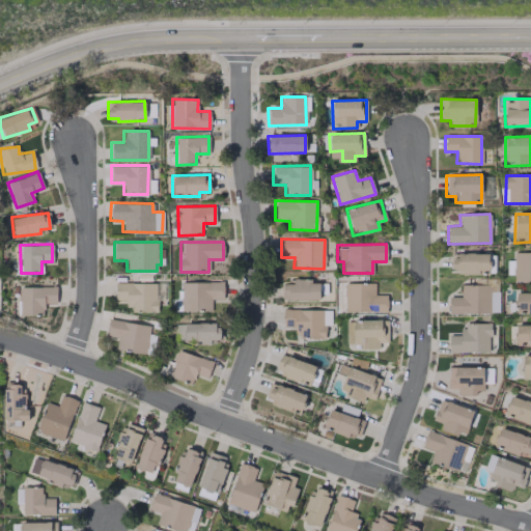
[(513,281),(530,280),(530,251),(512,252),(513,281)]
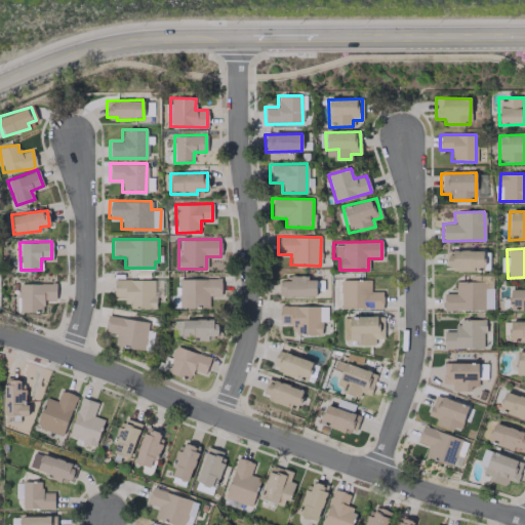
[(483,251),(446,250),(446,267),(455,267),(455,271),(473,271),(473,268),(482,268),(483,251)]
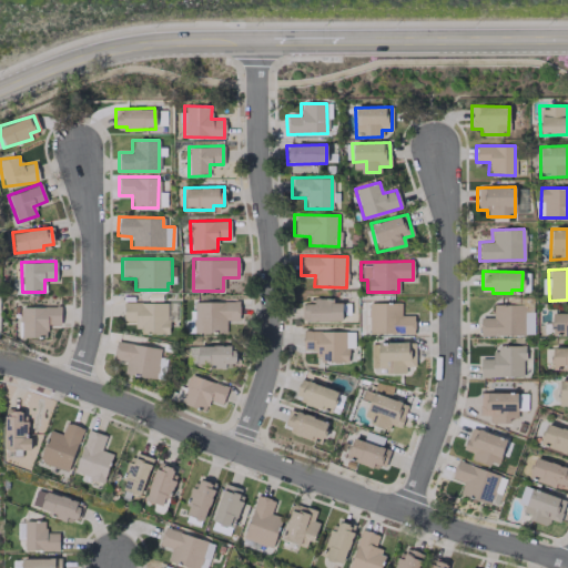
[(342,320),(341,302),(331,303),(330,298),(301,300),(302,322),(342,320)]
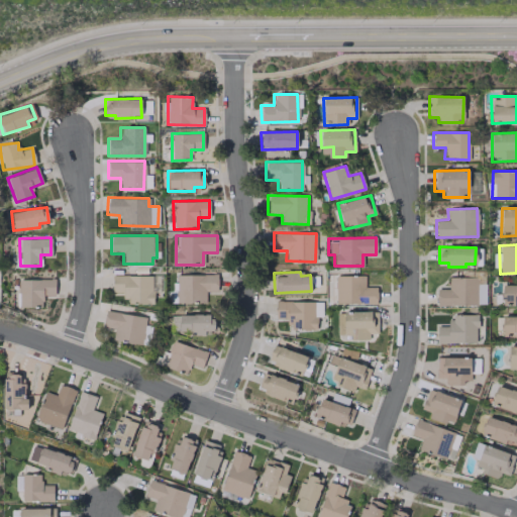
[(217,291),(216,274),(176,275),(176,302),(205,301),(205,291),(217,291)]
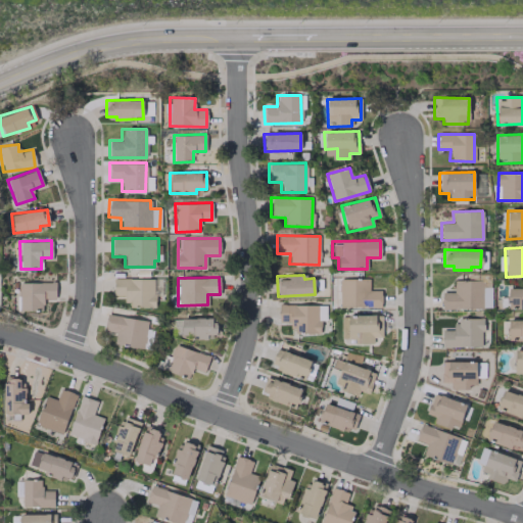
[(155,306),(155,296),(162,296),(162,279),(113,278),(113,295),(124,295),(124,305),(155,306)]
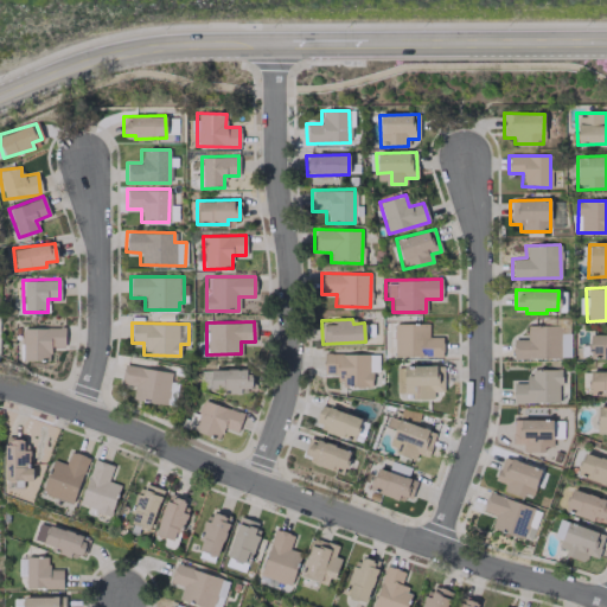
[(441,357),(441,337),(427,337),(428,324),(394,324),(393,356),(441,357)]
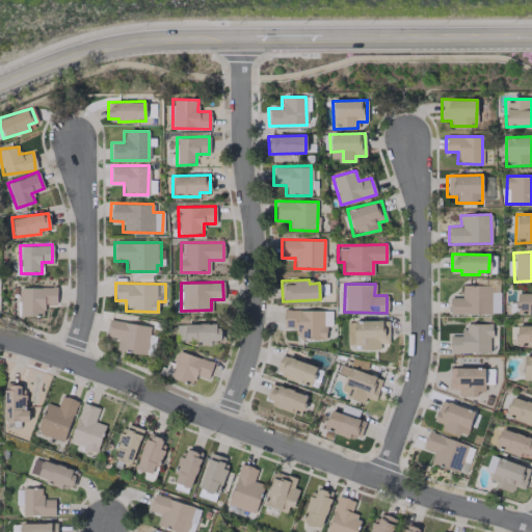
[(491,314),(490,285),(460,286),(461,297),(449,297),(449,315),(491,314)]
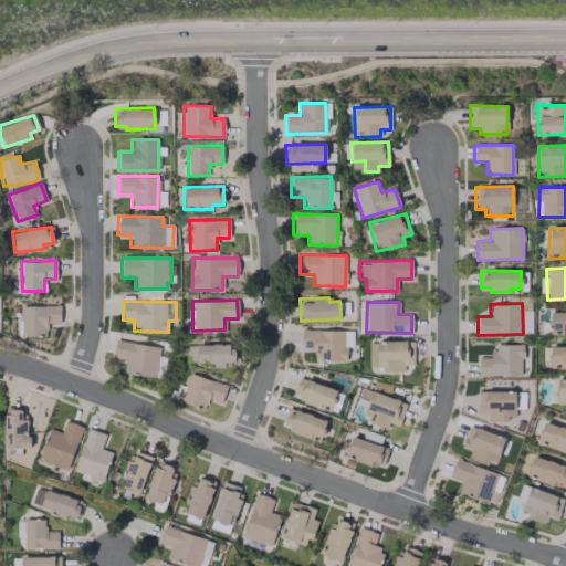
[(59,304),(19,305),(20,336),(46,335),(46,324),(60,323),(59,304)]
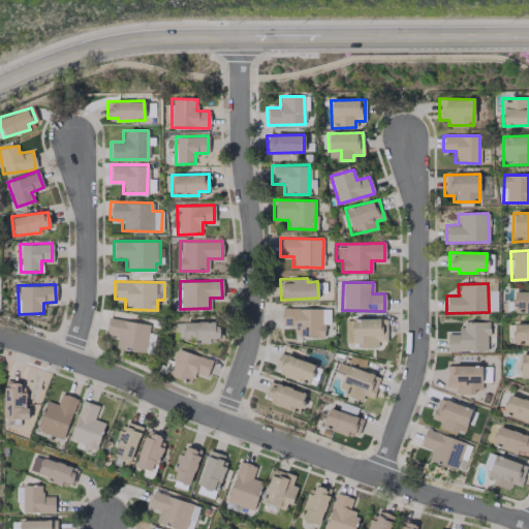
[(528,311),(528,291),(514,291),(512,311),(528,311)]
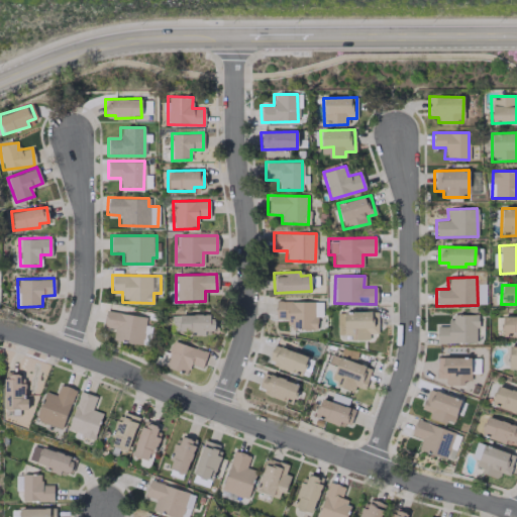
[(322,302),(275,301),(275,311),(285,311),(284,328),(316,328),(317,316),(322,316),(322,302)]
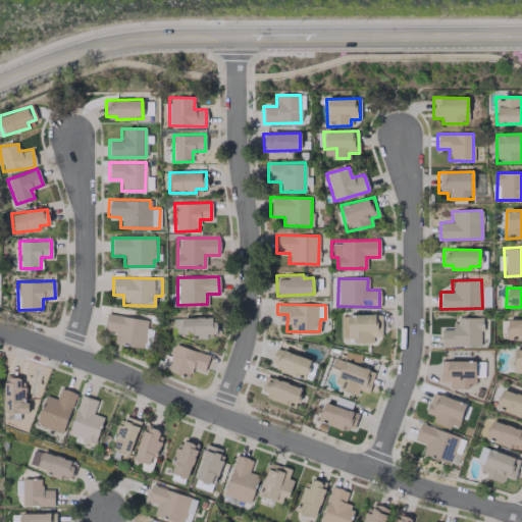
[(147,319),(106,313),(104,329),(115,331),(113,343),(149,349),(153,329),(146,328),(147,319)]
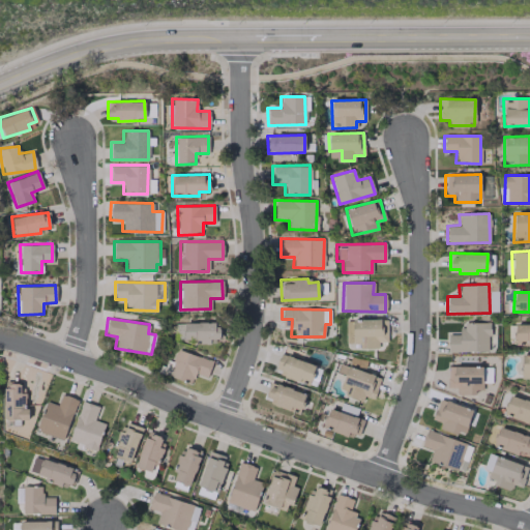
[(386,320),(352,319),(351,329),(349,329),(349,347),(378,347),(378,342),(386,342),(386,320)]
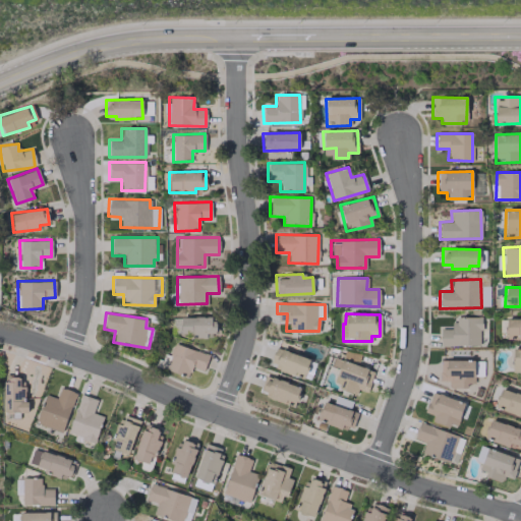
[(194,338),(207,338),(207,334),(216,333),(215,316),(180,317),(180,334),(193,334),(194,338)]
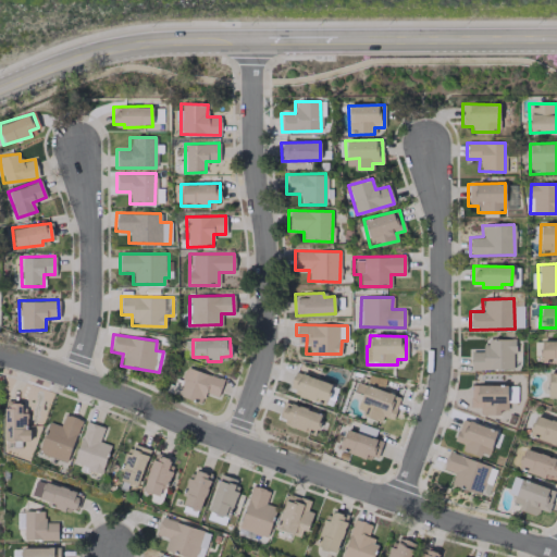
[(514,369),(512,338),(484,338),(484,351),(470,351),(470,370),(514,369)]
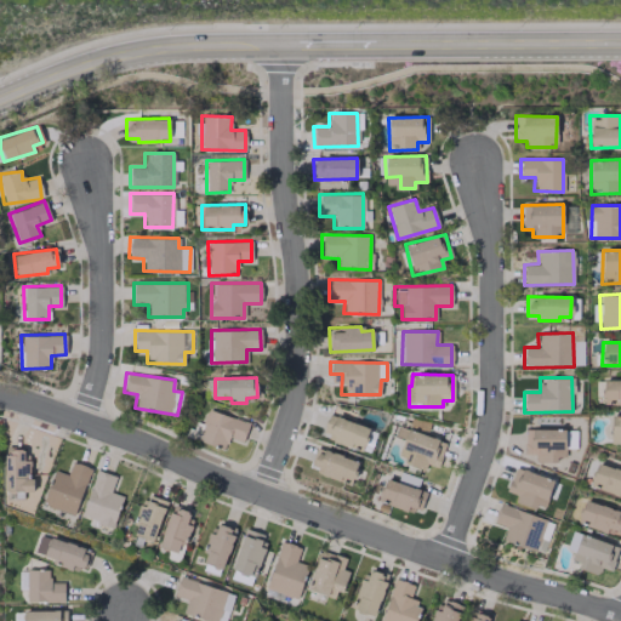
[(620,379),(603,379),(602,403),(620,403),(620,379)]
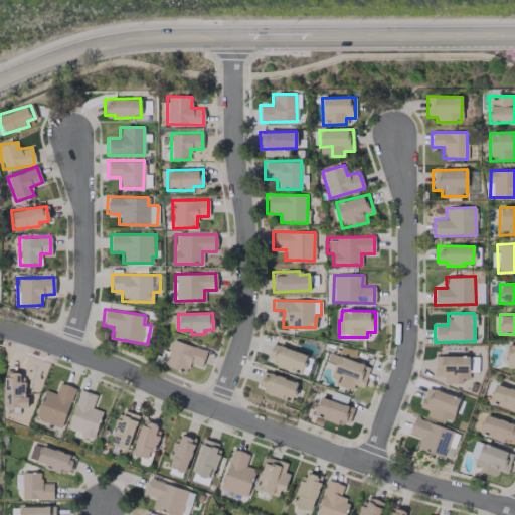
[(163,366),(186,373),(189,363),(201,366),(205,350),(171,340),(163,366)]
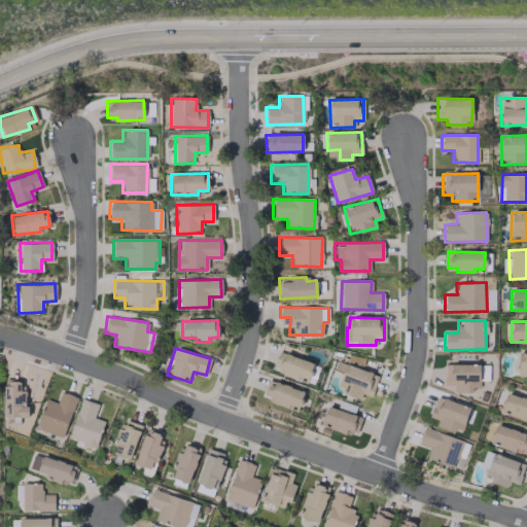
[(313,364),(279,350),(273,365),(284,370),(282,375),(295,381),(297,376),(307,380),(313,364)]
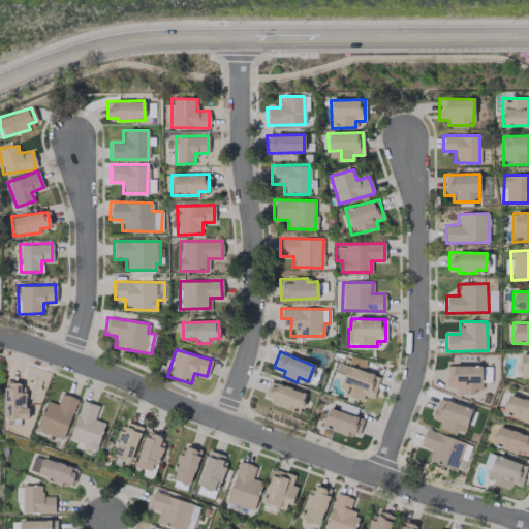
[(528,353),(520,354),(521,381),(528,380),(528,353)]
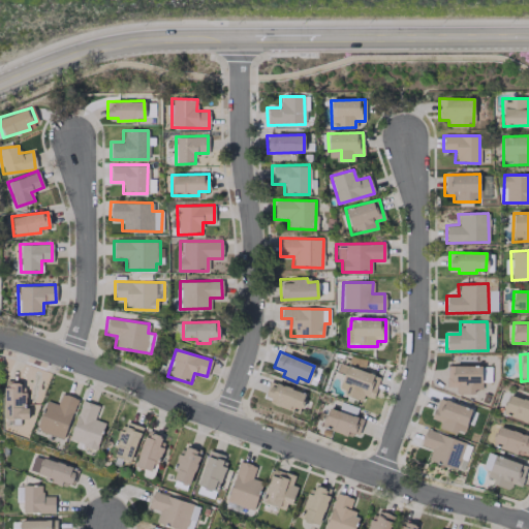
[(480,366),(446,366),(446,386),(455,386),(455,392),(481,392),(481,382),(489,382),(489,378),(480,378),(480,366)]
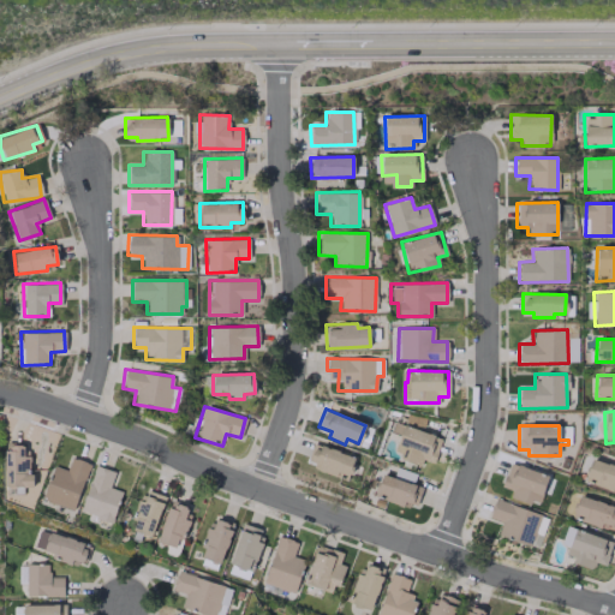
[(11,443),(10,487),(33,487),(33,475),(29,475),(29,455),(23,455),(23,443),(11,443)]
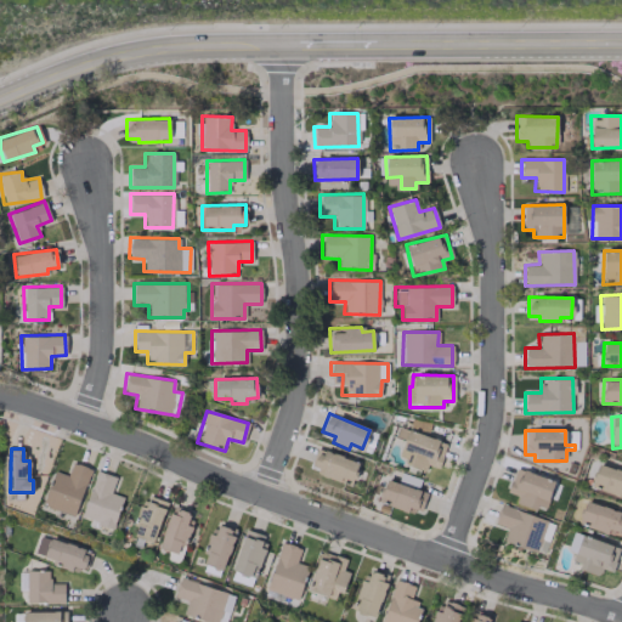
[(339,480),(340,478),(352,481),(358,462),(318,448),(311,471),(339,480)]
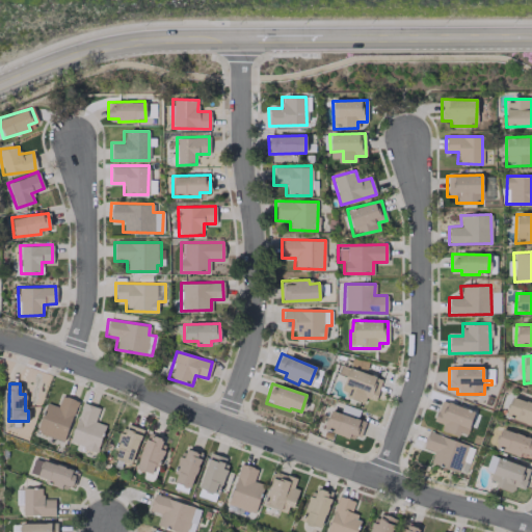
[(35,432),(64,442),(77,400),(60,395),(57,406),(45,402),(35,432)]
